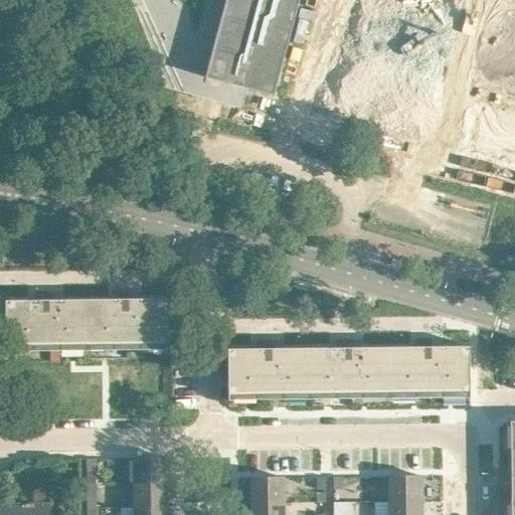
[(225,0),(205,76),(274,96),(299,0),(225,0)]
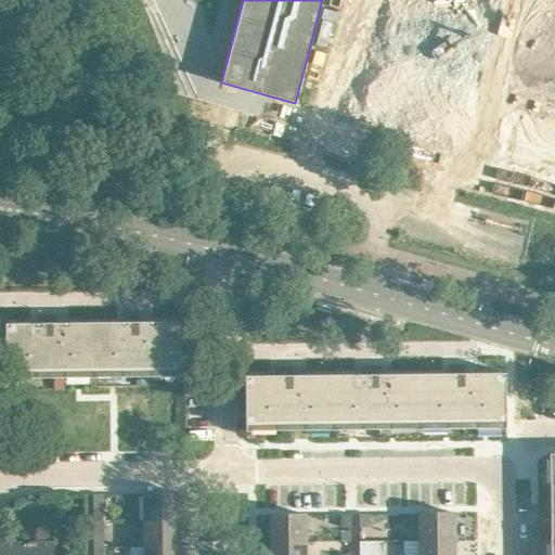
[(124,322),(116,322),(93,322),(93,377),(98,377),(98,371),(176,370),(176,376),(180,376),(180,358),(180,351),(180,321),(178,321),(139,321),(139,312),(124,312),(124,322)]
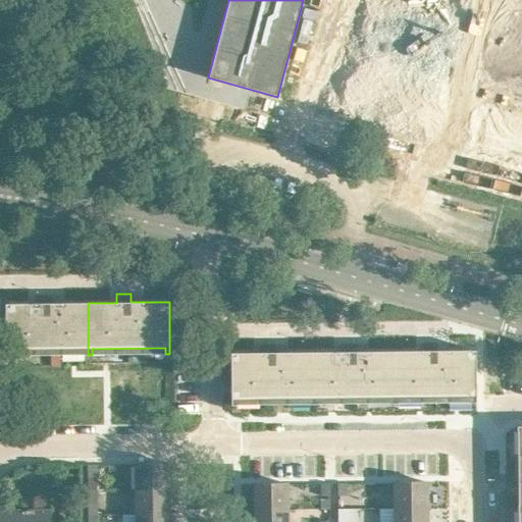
[(85,355),(88,355),(88,303),(61,303),(50,303),(50,295),(36,295),(36,304),(28,304),(6,304),(6,336),(6,356),(10,356),(10,350),(85,349),(85,355)]
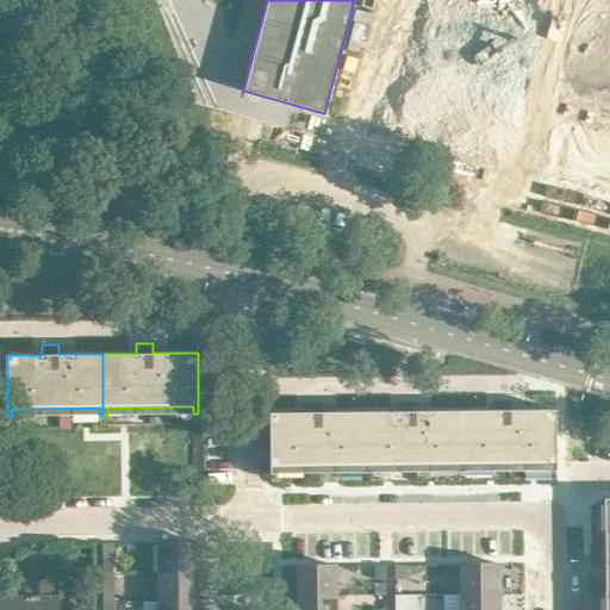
[(556,470),(555,409),(523,410),(510,410),(510,400),(493,400),(493,410),(459,410),(460,471),(465,471),(465,464),(551,462),(551,470),(556,470)]
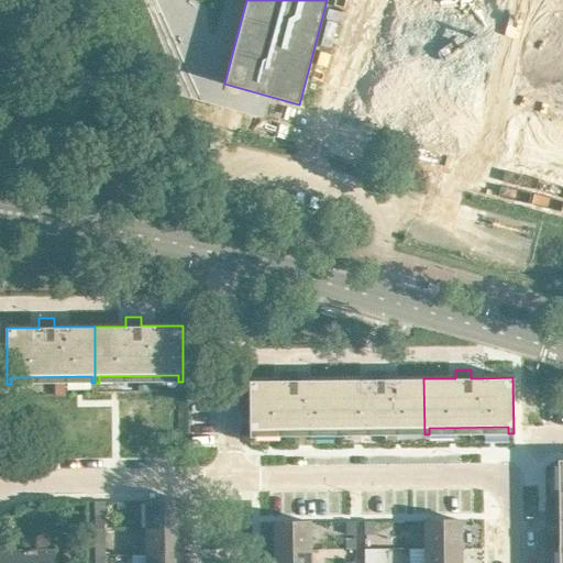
[(334,435),(338,435),(337,379),(297,381),(297,371),(282,372),(282,381),(273,381),(249,381),(250,417),(250,424),(250,437),(254,437),(254,430),(334,429),(334,435)]
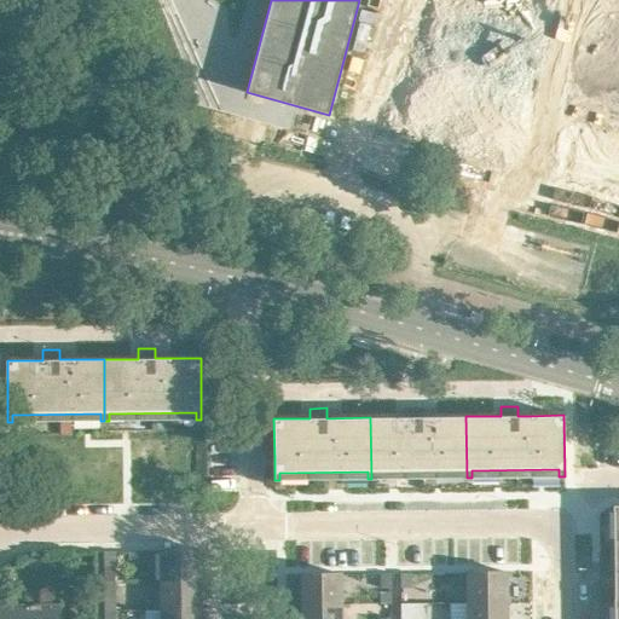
[(463,478),(467,478),(466,416),(422,417),(422,408),(405,408),(405,417),(370,417),(371,479),(376,479),(376,472),(463,470),(463,478)]
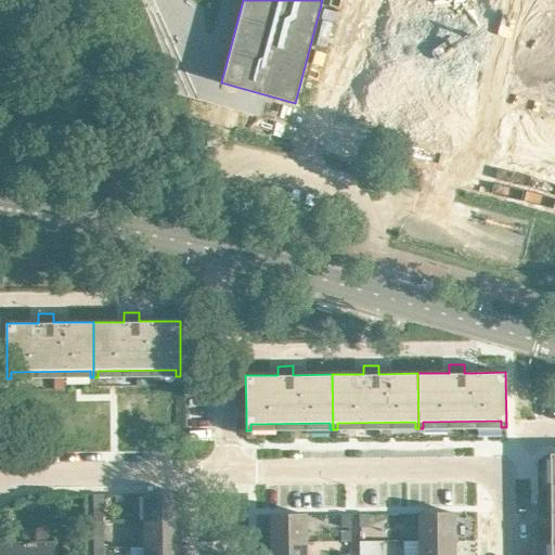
[(63,371),(53,371),(54,389),(63,389),(63,371)]
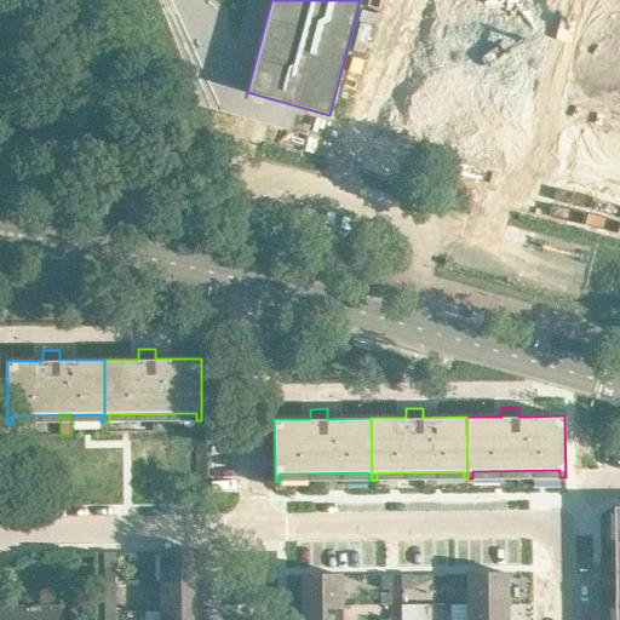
[(277,491),(286,491),(286,481),(280,481),(275,481),(275,491),(277,491)]
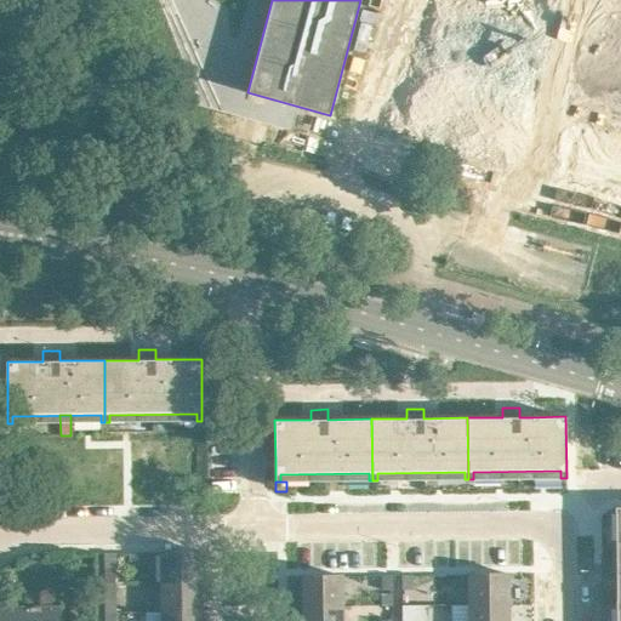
[(160,552),(160,582),(201,581),(201,552),(160,552)]
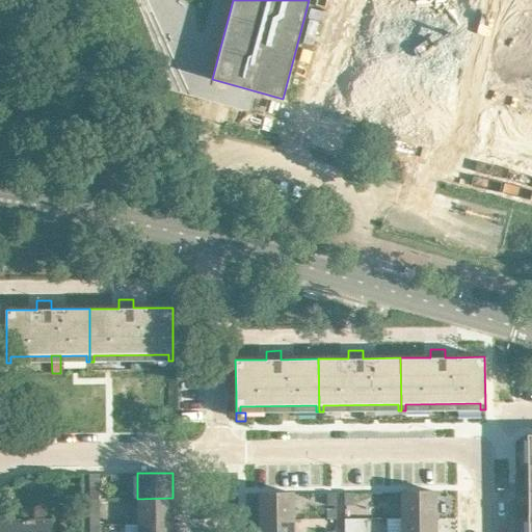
[(89,474),(89,486),(99,485),(98,474),(89,474)]
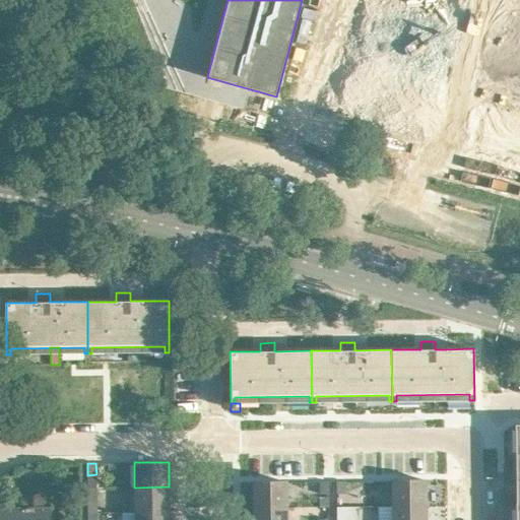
[(392,480),(392,506),(427,506),(426,480),(392,480)]
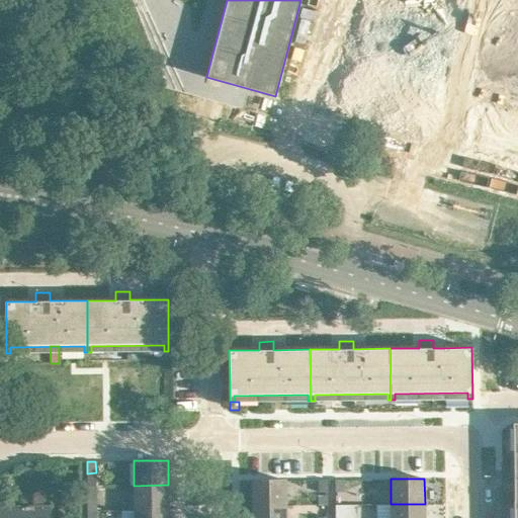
[(252,481),(252,506),(286,505),(285,480),(252,481)]
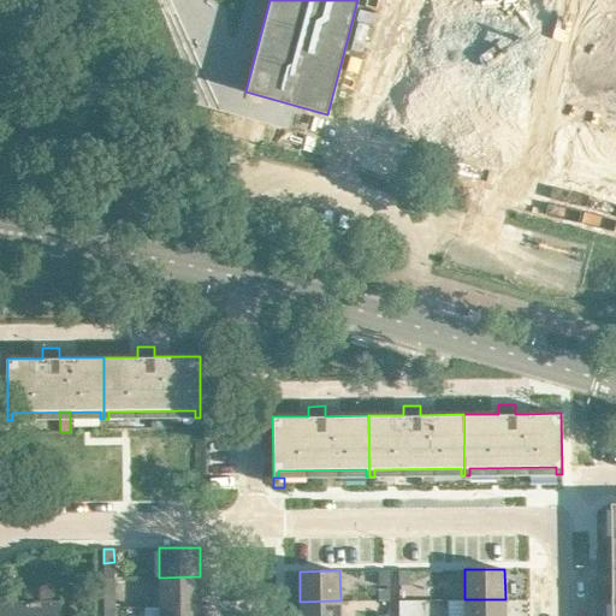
[(389,570),(378,570),(378,585),(389,585),(389,570)]
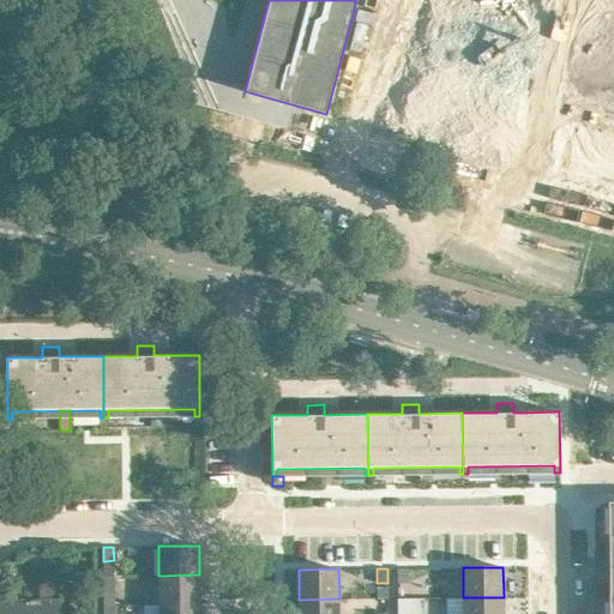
[(408,583),(408,569),(397,569),(397,583),(408,583)]
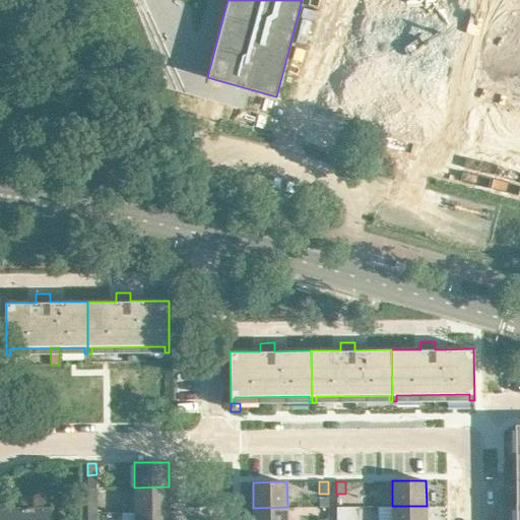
[(169,512),(169,486),(134,488),(135,512),(169,512)]
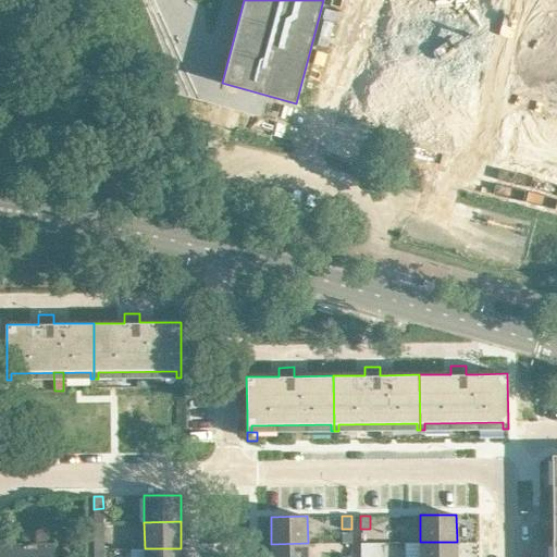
[(94,536),(94,549),(103,549),(103,536),(94,536)]
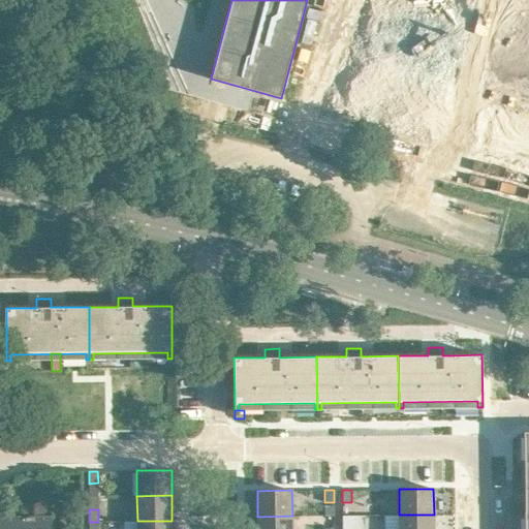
[(433,528),(434,515),(399,515),(399,528),(433,528)]
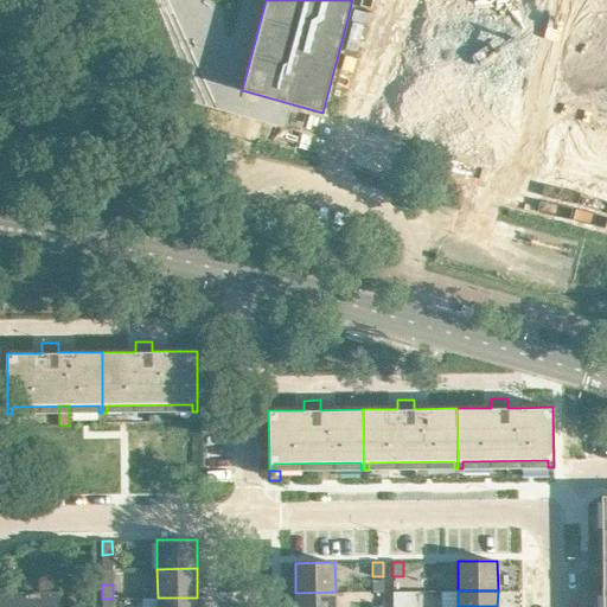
[(0,593),(0,606),(58,606),(58,594),(59,594),(59,592),(57,592),(57,593),(0,593)]
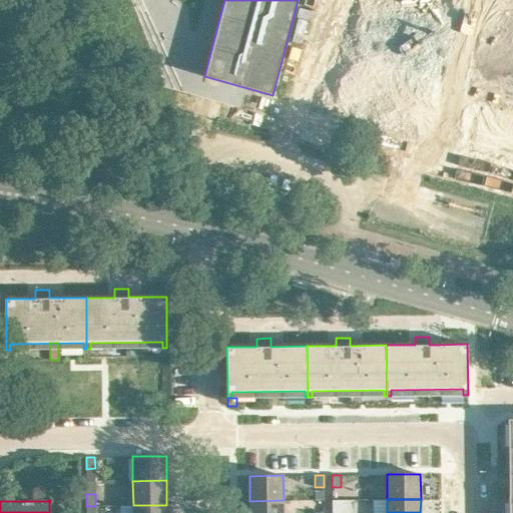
[(283,512),(284,500),(249,501),(249,512),(283,512)]
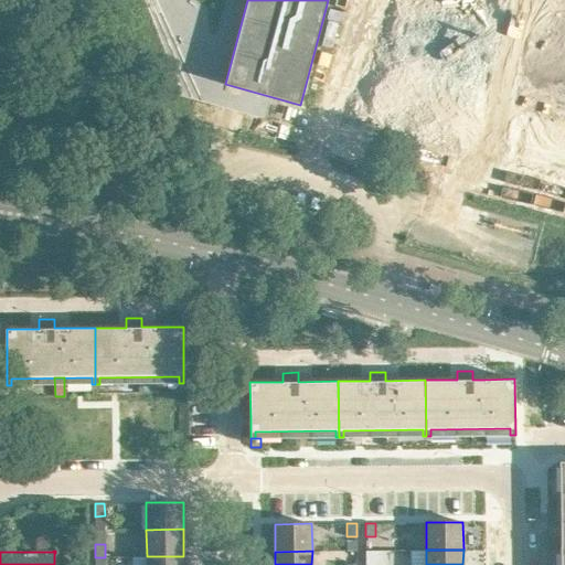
[(365,551),(365,564),(388,564),(388,551),(365,551)]
